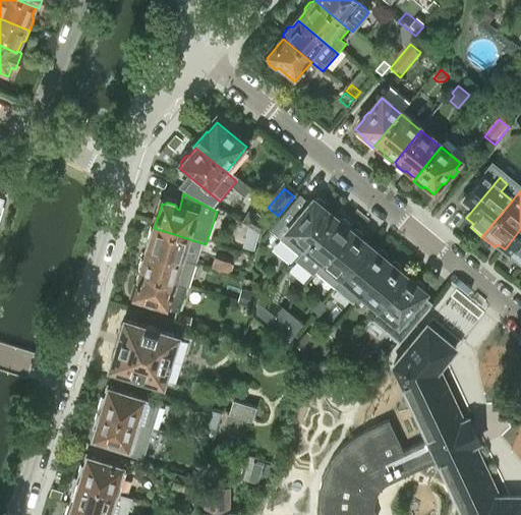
[(304,250),(332,218),(325,212),(325,208),(319,203),(314,204),(312,203),(294,225),(284,217),(270,234),(280,242),(286,235),(304,250)]
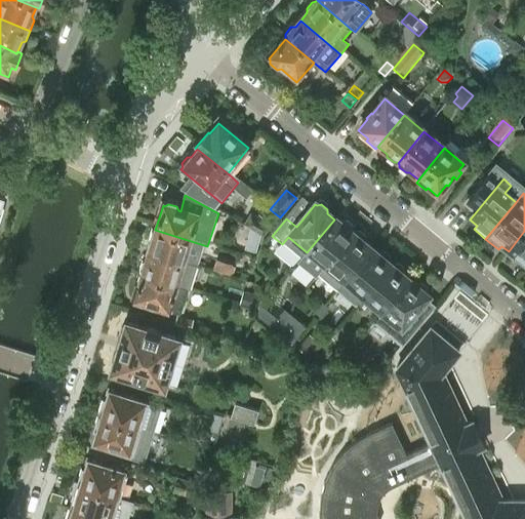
[(271,230),(250,217),(244,229),(263,239),(271,230)]
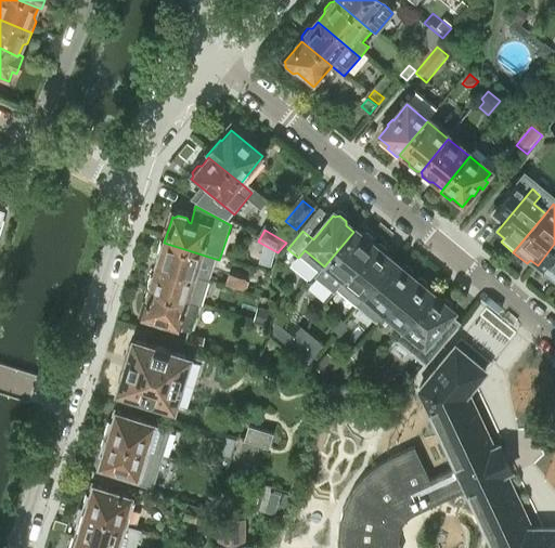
[(361,238),(353,232),(324,266),(345,284),(374,249),(372,247),(372,243),(365,237),(361,238)]
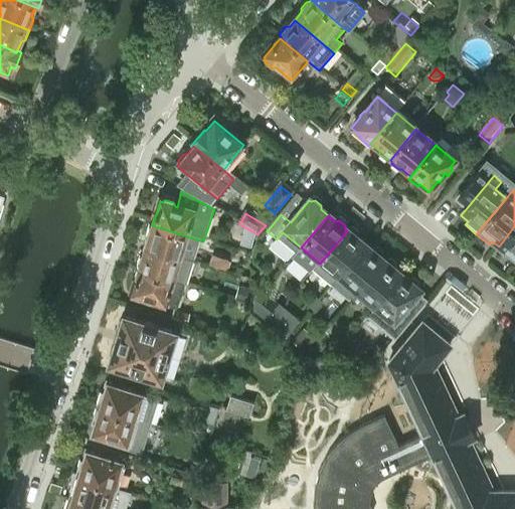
[(182,251),(187,236),(152,225),(152,226),(148,228),(146,236),(148,240),(145,249),(185,262),(187,252),(182,251)]
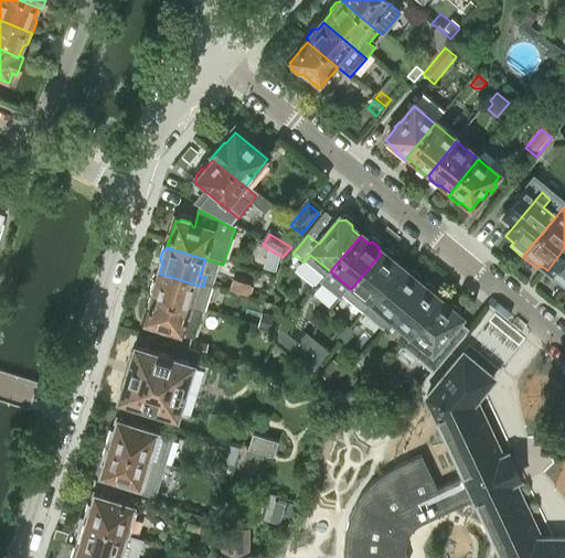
[(564,291),(564,289),(564,248),(547,270),(554,277),(551,280),(564,291)]
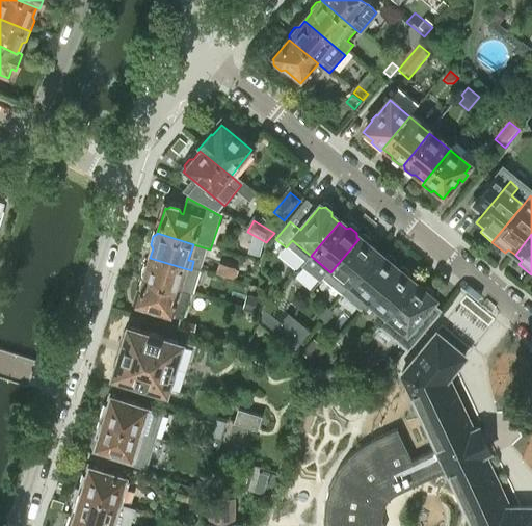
[(349,288),(377,255),(369,247),(369,244),(364,239),(360,240),(358,239),(330,272),(323,281),(342,297),(349,288)]
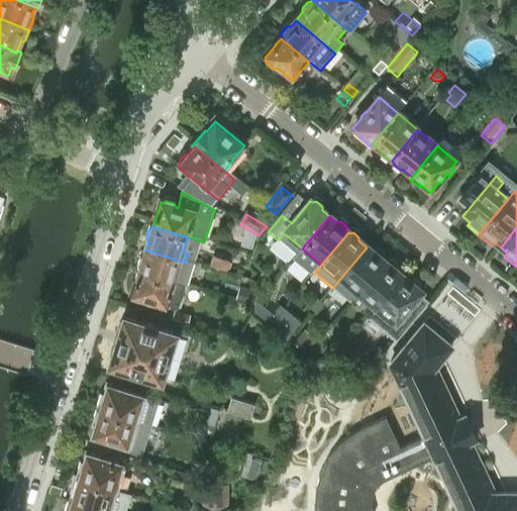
[(374,253),(367,247),(339,280),(357,296),(385,263),(383,261),(384,258),(378,252),(374,253)]
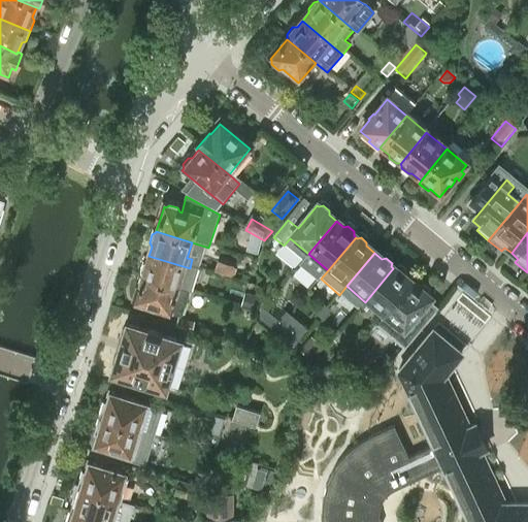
[(198,270),(190,268),(149,256),(145,264),(142,266),(139,275),(141,279),(141,280),(187,294),(191,295),(198,270)]
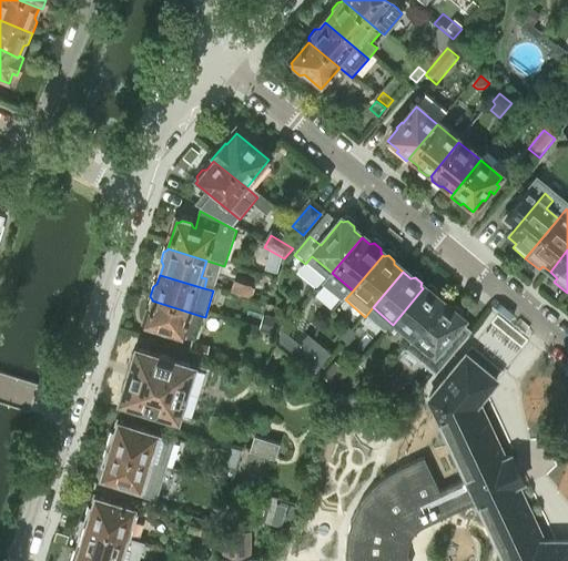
[(233,285),(230,296),(251,303),(253,294),(250,293),(251,292),(233,285)]
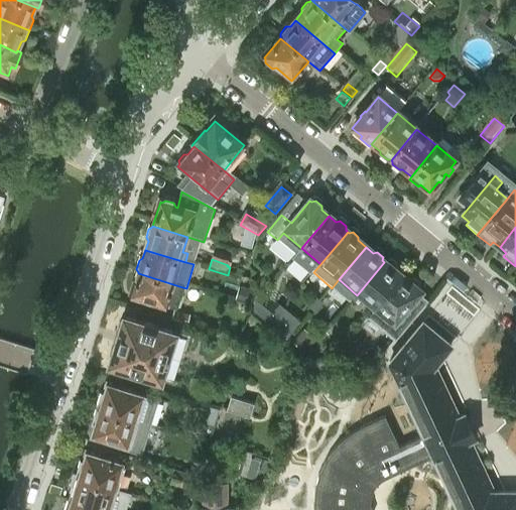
[(386,263),(384,262),(357,295),(376,310),(403,277),(395,271),(395,267),(389,262),(386,263)]
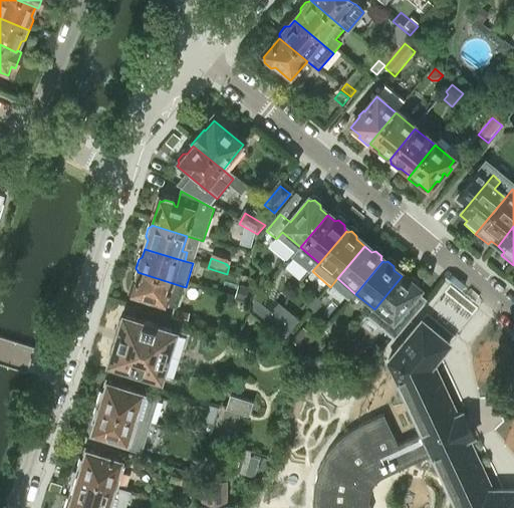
[(175,309),(182,286),(138,272),(130,296),(132,296),(134,300),(142,302),(146,301),(175,309)]
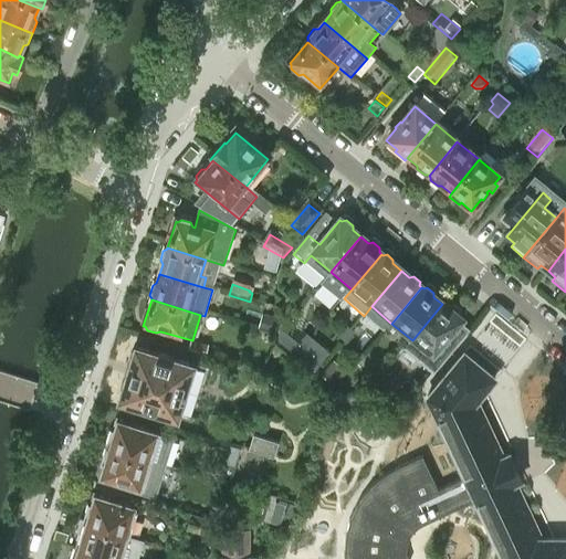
[(450,310),(442,304),(412,340),(404,350),(433,376),(468,335),(458,326),(462,320),(460,319),(460,315),(453,309),(450,310)]
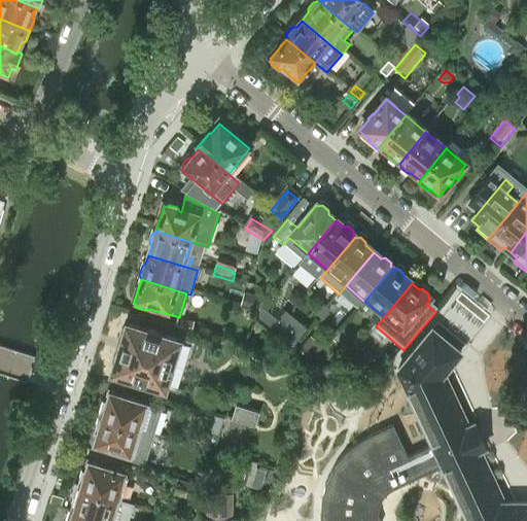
[(259,322),(292,350),(300,342),(261,310),(259,322)]
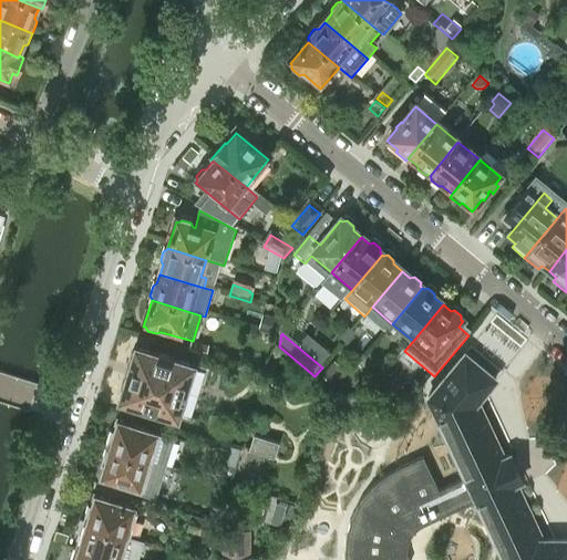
[(131,367),(130,371),(125,386),(121,389),(120,393),(122,397),(120,403),(176,420),(192,369),(176,364),(176,363),(152,355),(152,356),(136,352),(134,356),(131,359),(129,364),(131,367)]
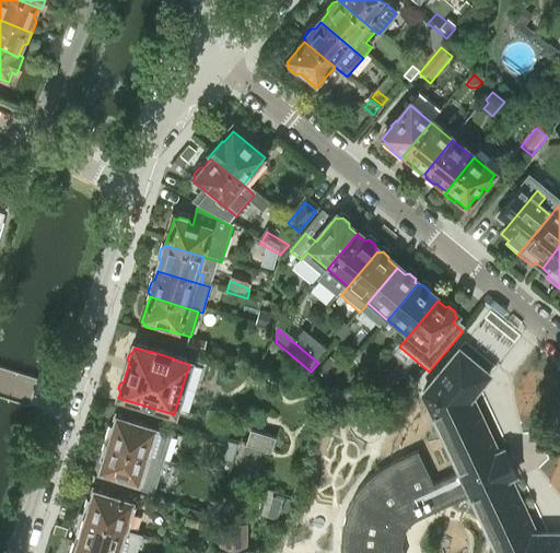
[(497,457),(496,453),(470,401),(489,379),(458,353),(422,397),(458,477),(432,489),(417,456),(392,468),(376,477),(363,489),(353,503),(346,518),(341,536),(340,552),(401,552),(401,551),(401,545),(403,539),(406,534),(409,530),(413,526),(418,522),(469,498),(494,552),(559,552),(559,537),(535,538),(509,482),(515,479),(503,454),(497,457)]
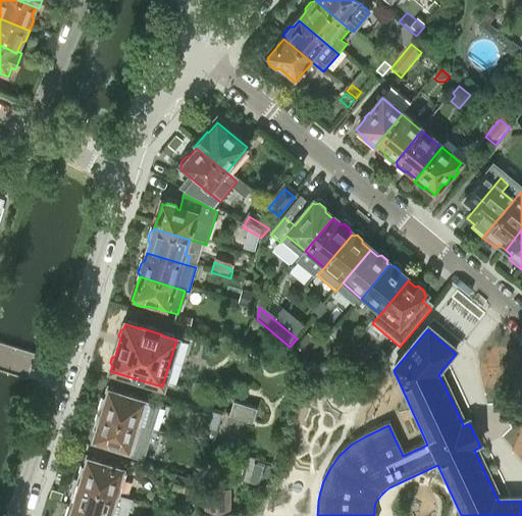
[(353,332),(345,343),(344,343),(351,349),(360,339),(353,332)]
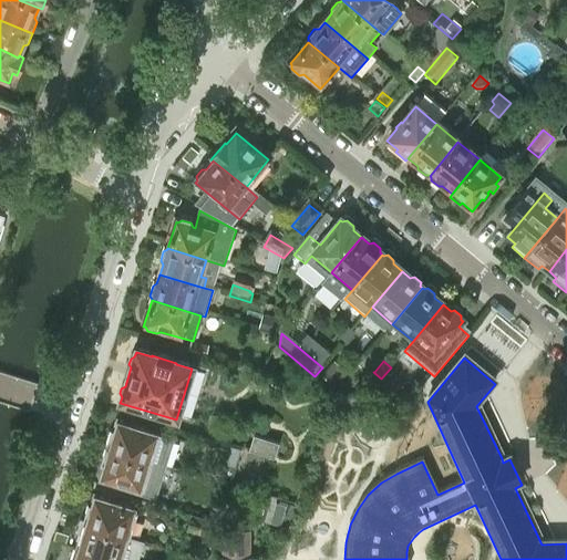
[(354,413),(366,398),(359,394),(350,404),(339,396),(334,402),(334,406),(354,413)]
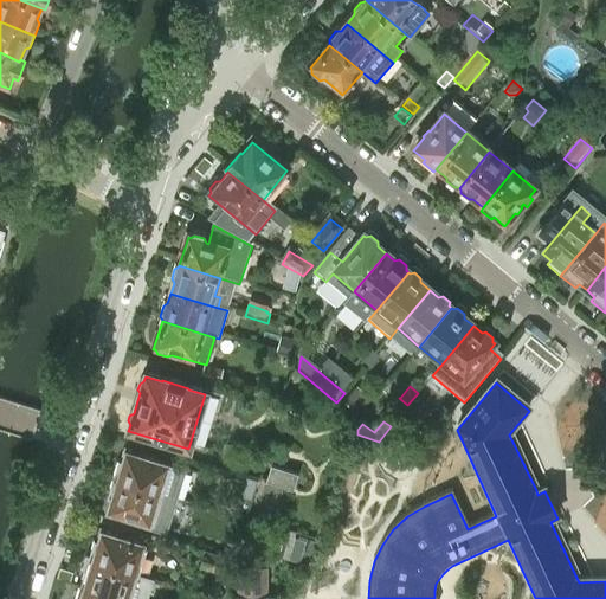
[(394,430),(413,448),(420,439),(401,422),(394,430)]
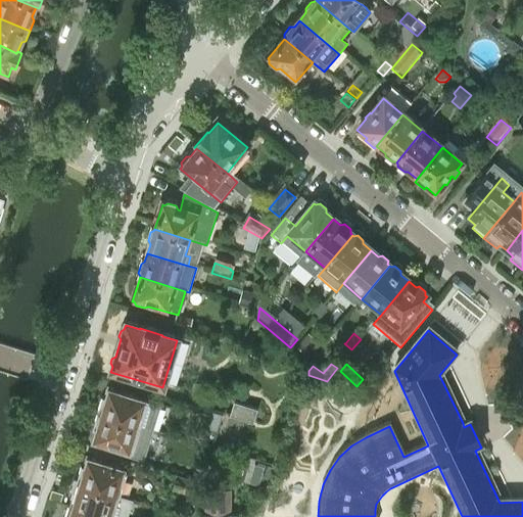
[(106,402),(103,401),(102,401),(97,417),(152,433),(159,409),(108,393),(106,402)]
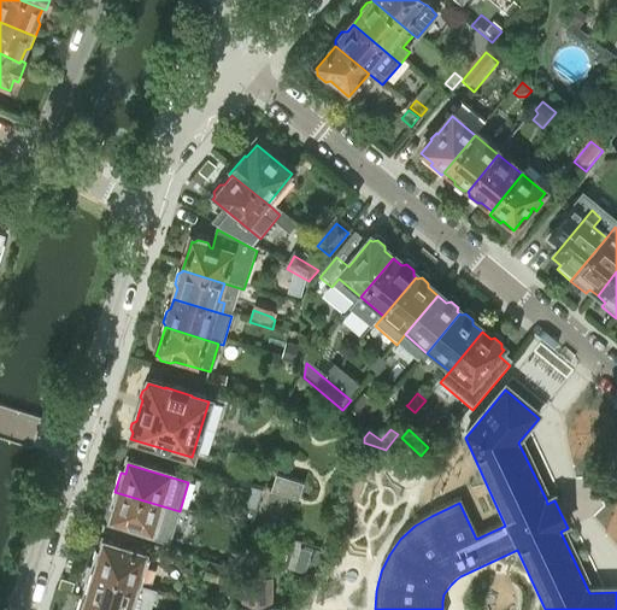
[(275,479),(270,496),(298,504),(303,487),(275,479)]
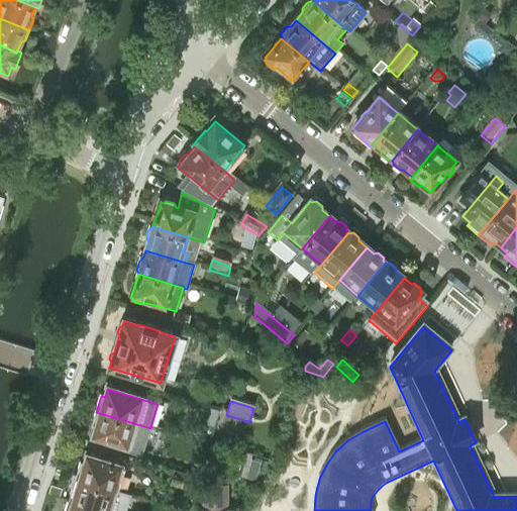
[(150,428),(96,412),(91,428),(95,429),(92,437),(121,446),(119,451),(141,457),(150,428)]
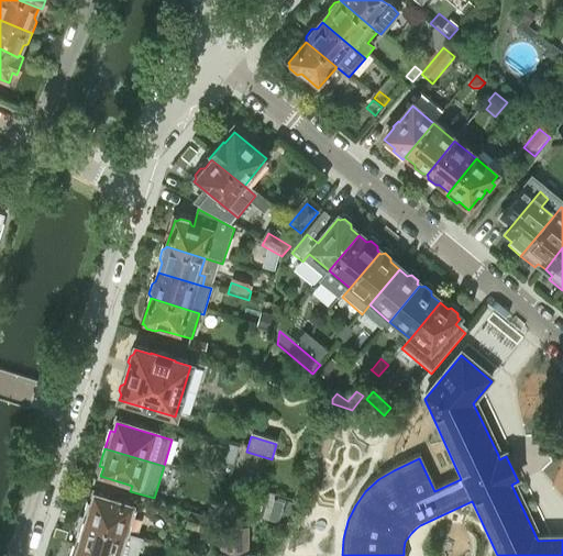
[(229,448),(223,465),(232,467),(238,451),(229,448)]
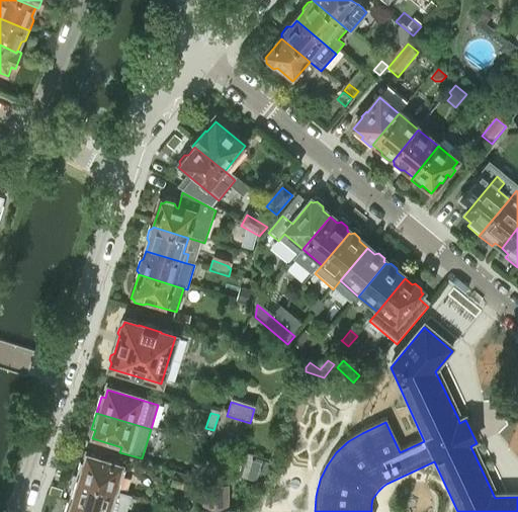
[(84,466),(81,465),(80,465),(75,481),(117,494),(125,470),(87,457),(84,466)]
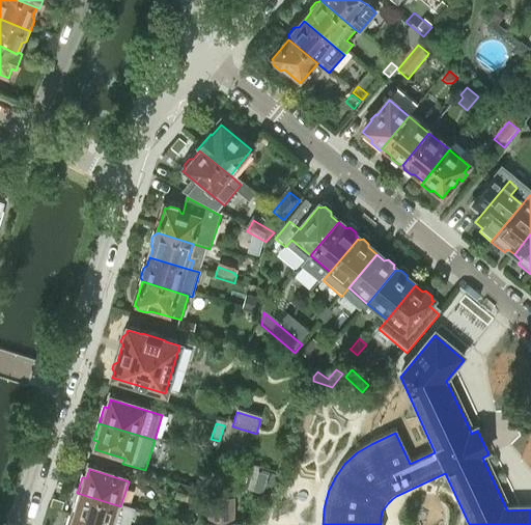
[(198,508),(202,495),(178,488),(174,501),(198,508)]
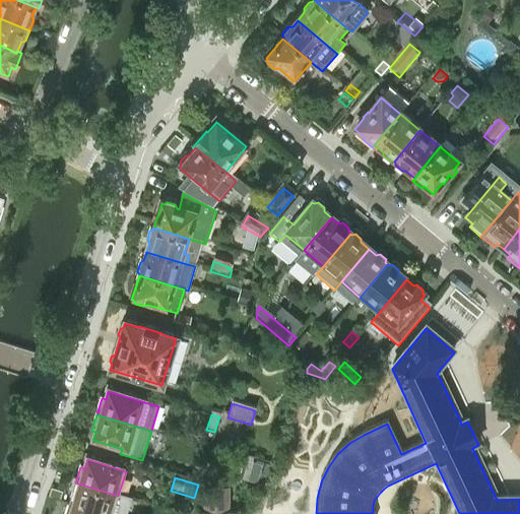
[(125,513),(130,499),(118,496),(75,483),(67,508),(85,513),(125,513)]
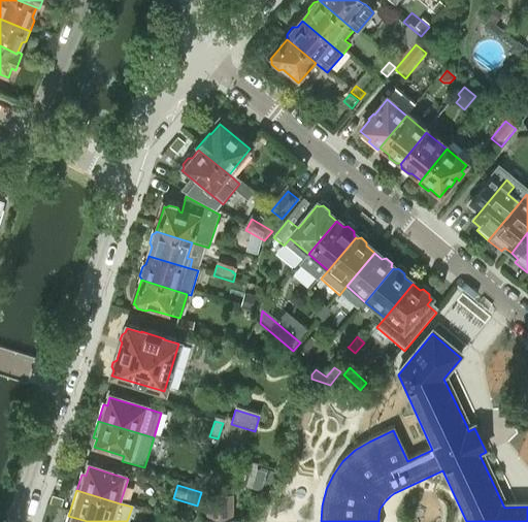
[(233,521),(232,499),(205,499),(205,521),(233,521)]
